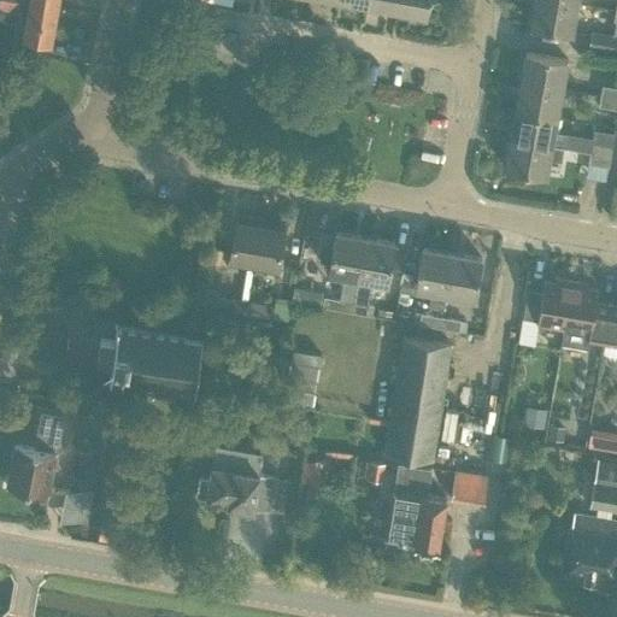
[(52,43),(59,7),(19,0),(0,0),(0,3),(0,9),(21,13),(21,12),(27,13),(23,39),(52,43)]
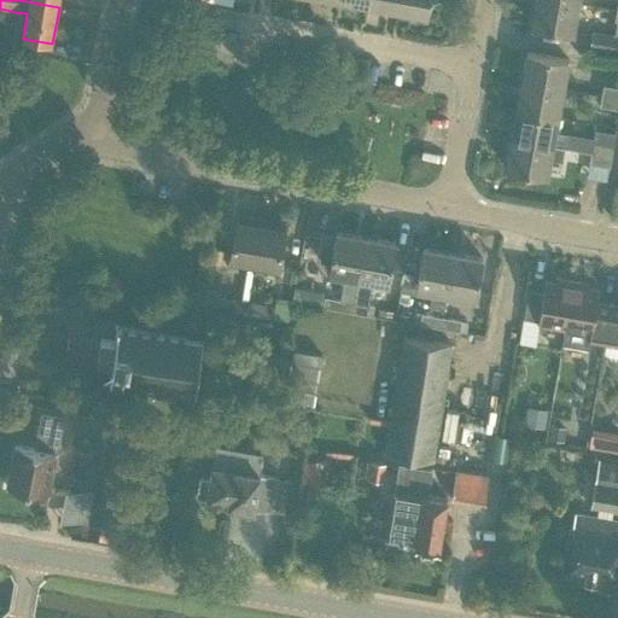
[(398,11),(401,0),(369,0),(368,6),(398,11)]
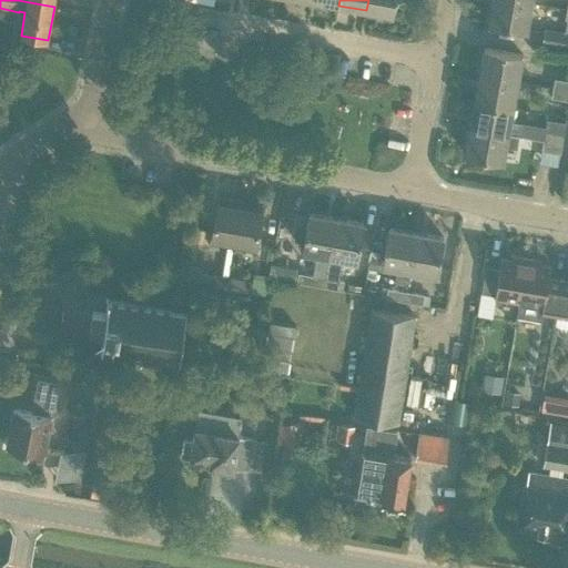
[(396,0),(368,0),(366,10),(394,14),(396,0)]
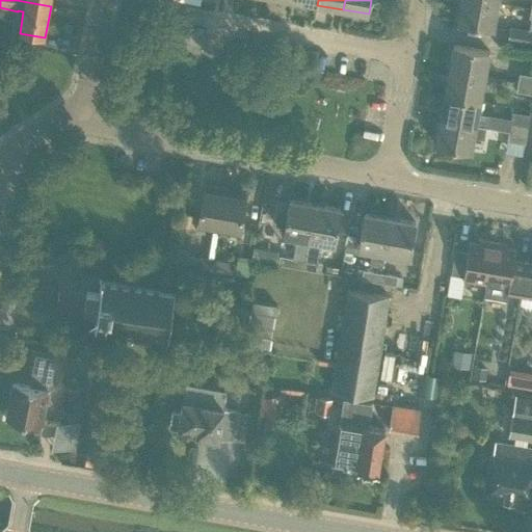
[(494,29),(499,4),(475,0),(461,0),(457,22),(494,29)]
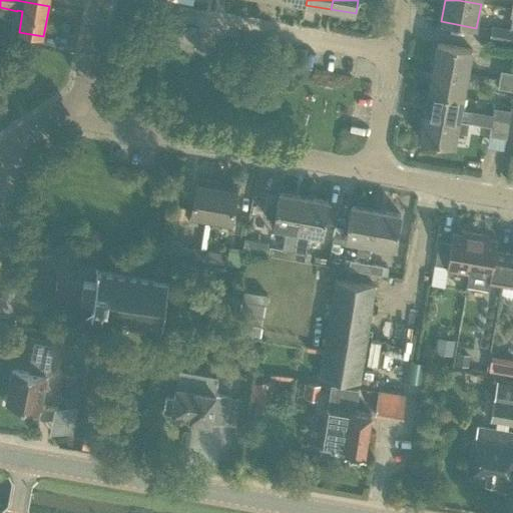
[(180,17),(197,21),(200,8),(183,4),(180,17)]
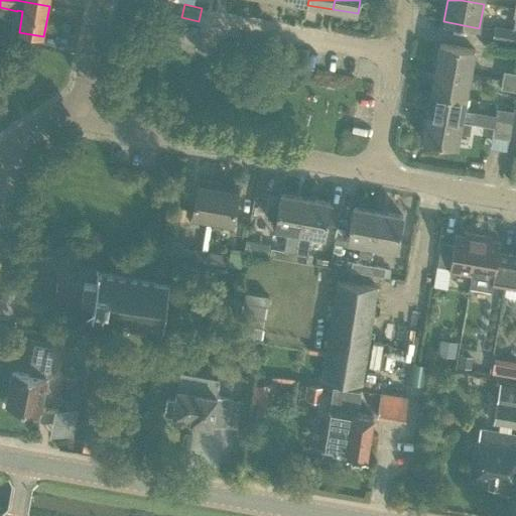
[(515,28),(496,25),(493,40),(515,43),(515,28)]
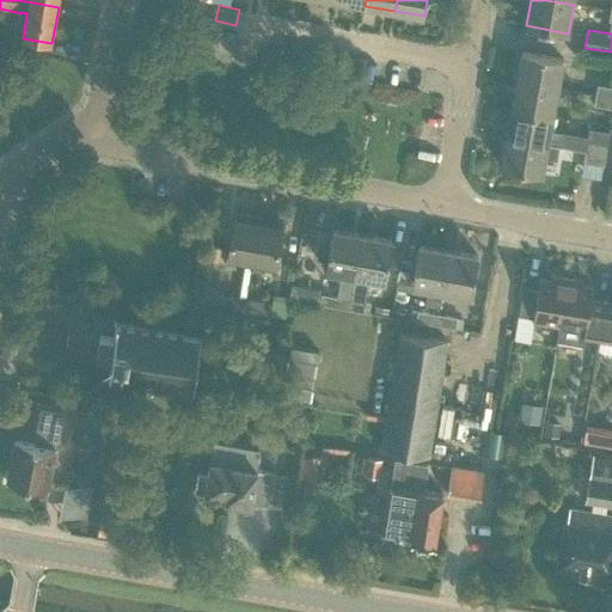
[(558,89),(558,87),(563,60),(522,53),(516,81),(558,89)]
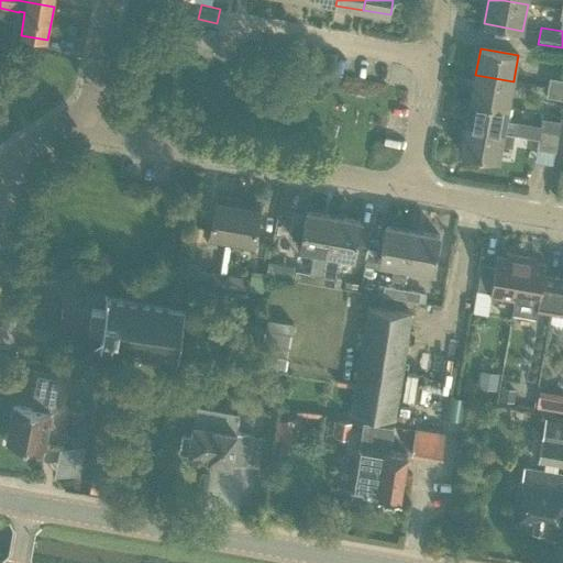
[(509,108),(514,81),(475,75),(471,101),(509,108)]
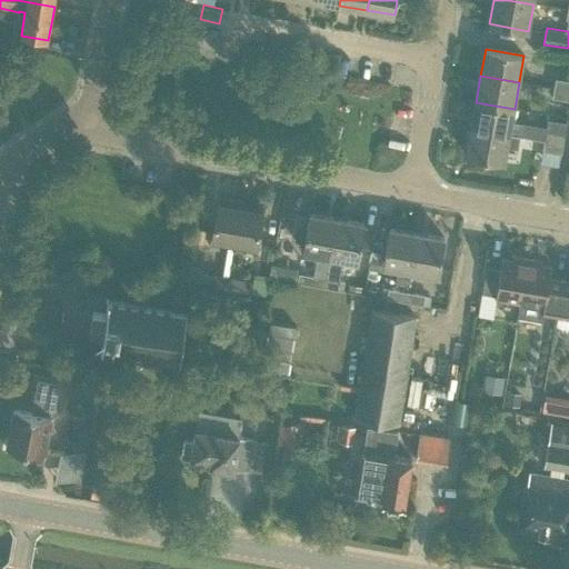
[(555,89),(568,91),(568,80),(557,78),(555,89)]
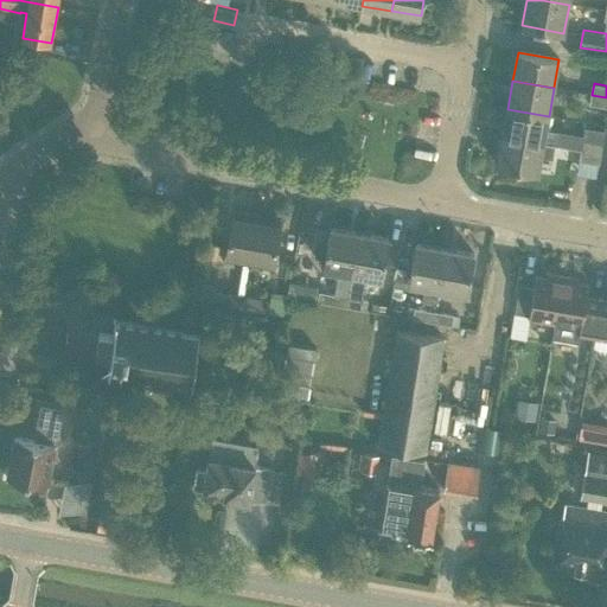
[(606,107),(606,97),(592,95),(590,103),(606,107)]
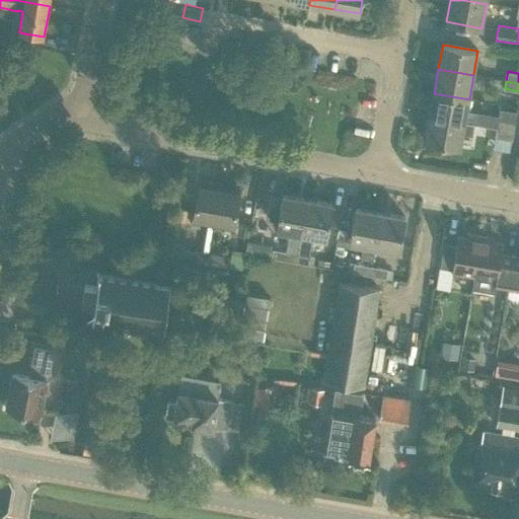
[(467,109),(469,99),(434,93),(430,118),(474,126),(475,123),(477,124),(478,115),(476,112),(467,109)]
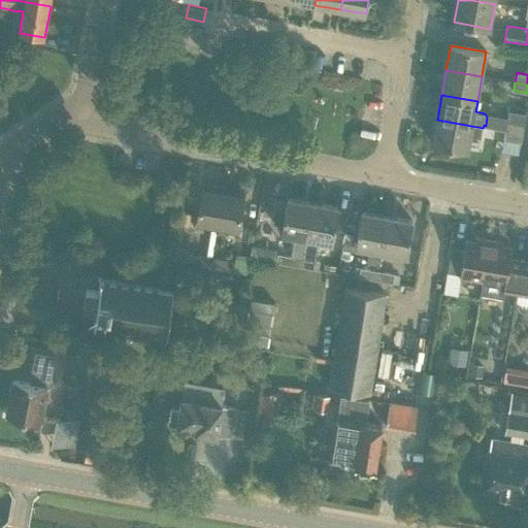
[(482,137),(483,128),(437,120),(433,143),(468,151),(471,135),(482,137)]
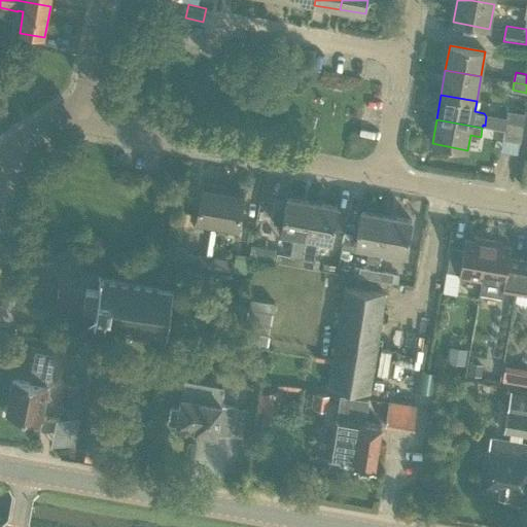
[(522,135),(524,125),(506,121),(504,132),(522,135)]
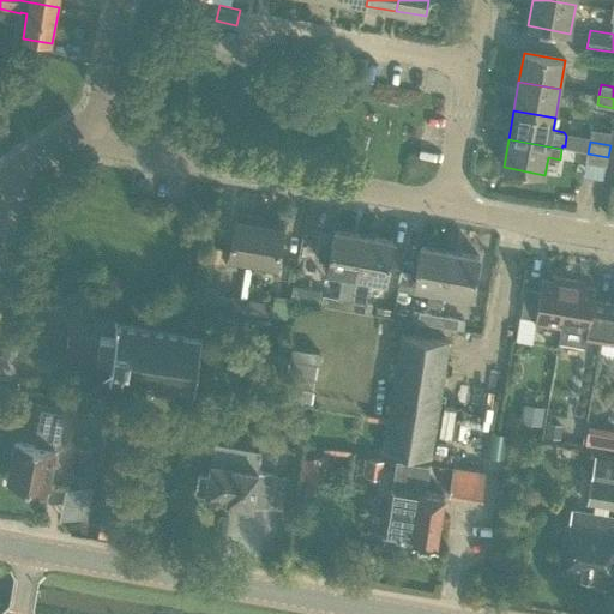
[(607,166),(608,157),(588,154),(587,162),(607,166)]
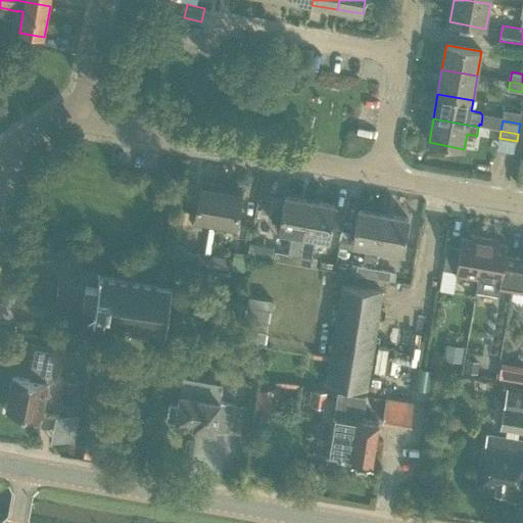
[(216,224),(223,184),(201,180),(194,220),(204,222),(216,224)]
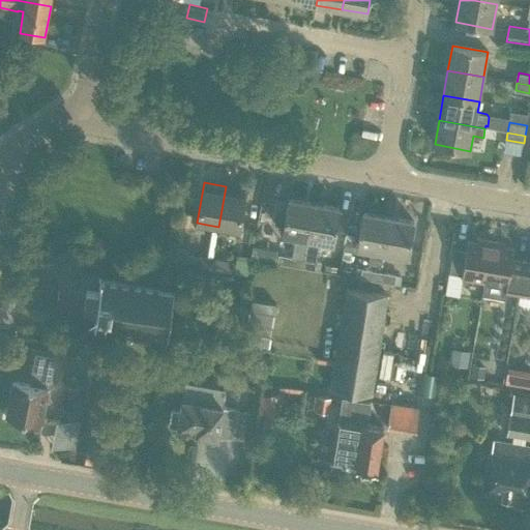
[(241,231),(247,196),(247,190),(226,186),(218,227),(241,231)]
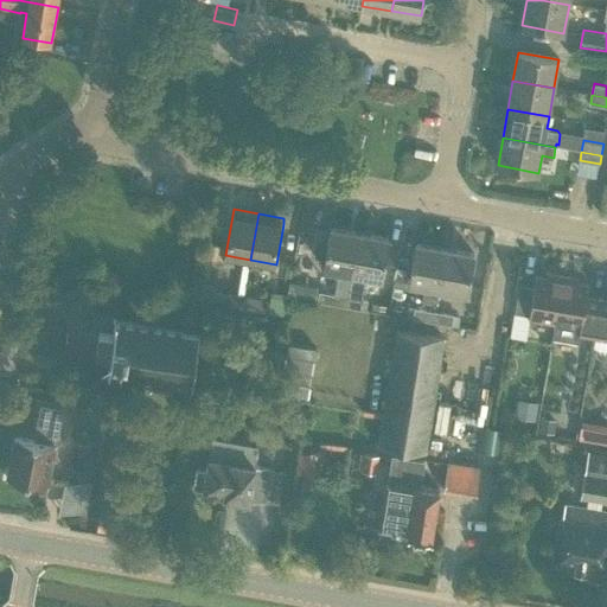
[(347,307),(360,234),(332,229),(325,269),(339,272),(336,293),(320,291),(318,301),(347,307)]
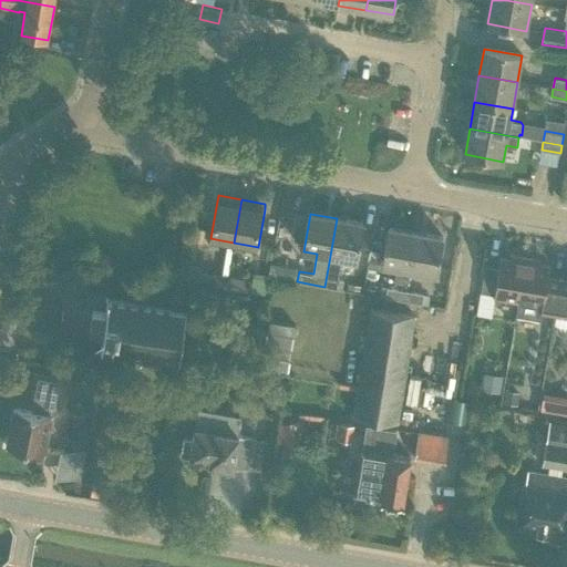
[(357,260),(363,223),(337,218),(325,287),(343,290),(346,279),(340,278),(343,258),(357,260)]
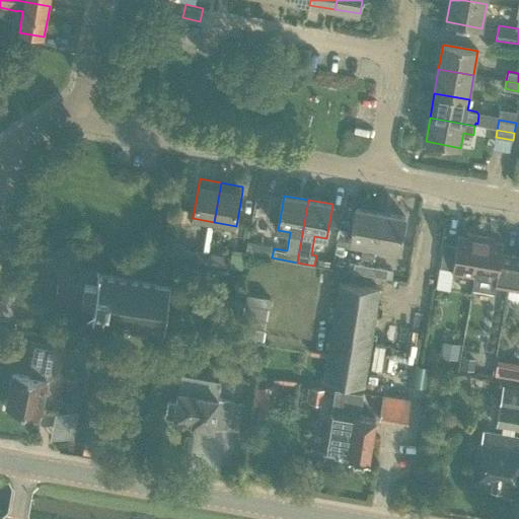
[(273,229),(277,209),(258,206),(254,226),(273,229)]
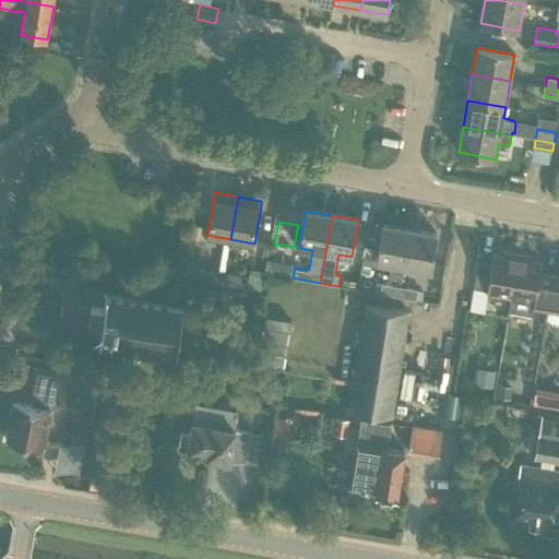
[(195,224),(191,244),(200,245),(203,225),(195,224)]
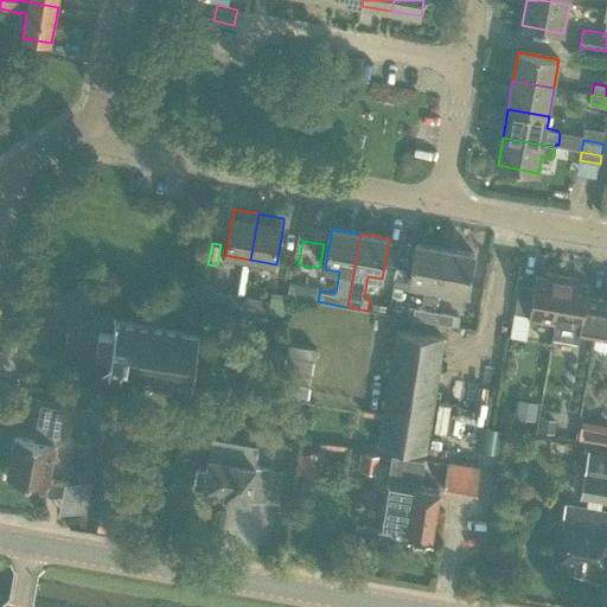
[(439,289),(446,249),(417,243),(410,285),(425,287),(422,301),(436,302),(439,289)]
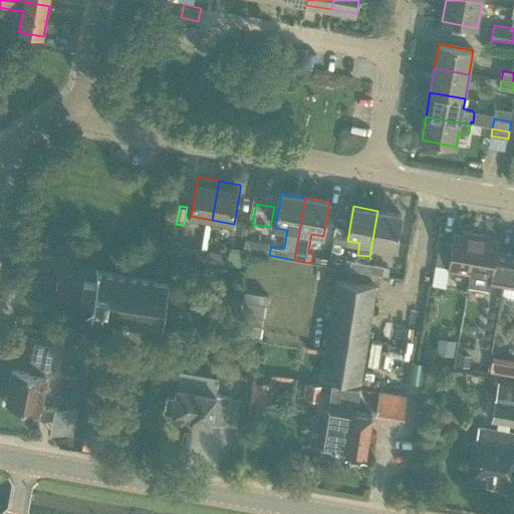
[(395,249),(402,215),(377,211),(371,245),(395,249)]
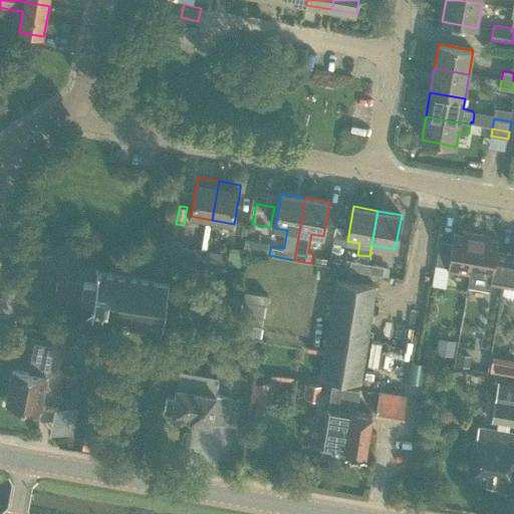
[(331,212),(329,225),(337,226),(340,213),(331,212)]
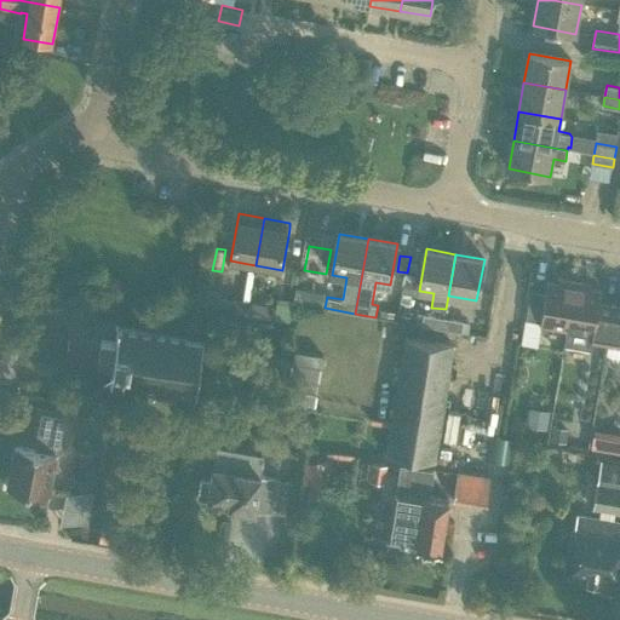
[(230,260),(229,268),(241,270),(242,263),(230,260)]
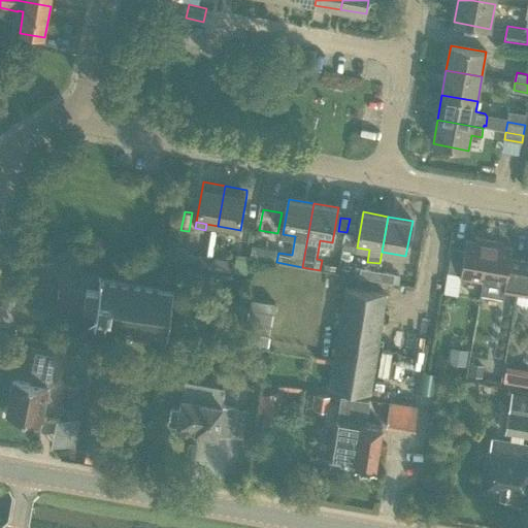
[(491,239),(490,239),(475,237),(474,240),(466,239),(465,250),(452,248),(448,272),(460,274),(460,276),(483,281),(484,281),(491,239)]
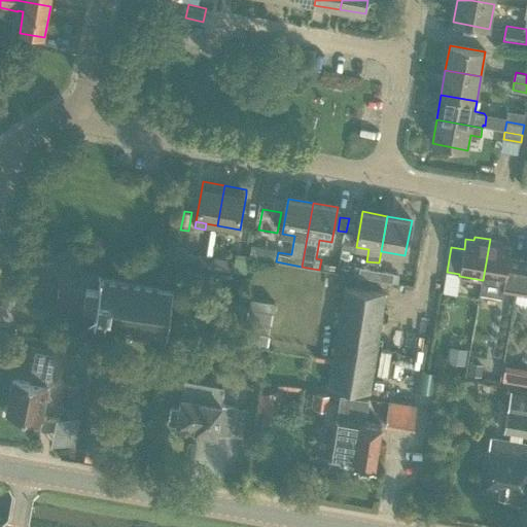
[(344,238),(342,250),(343,250),(350,251),(351,251),(354,239),(344,238)]
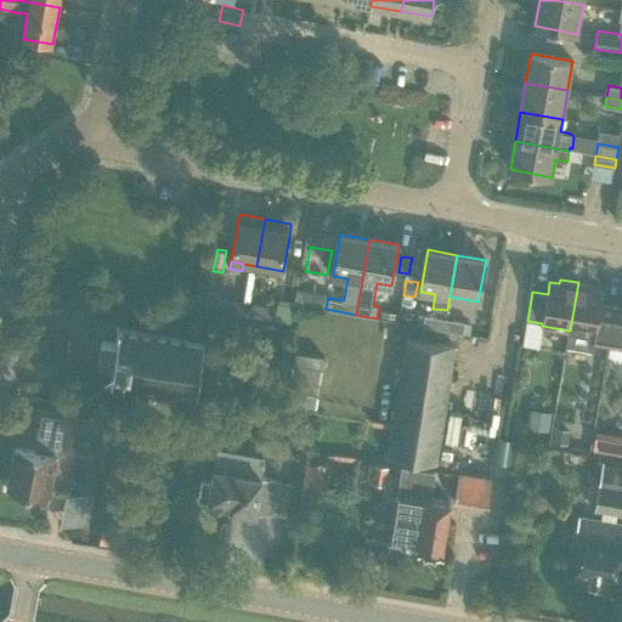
[(610,344),(616,306),(603,304),(604,290),(593,289),(594,286),(578,282),(570,331),(569,331),(566,346),(594,350),(595,341),(610,344)]
